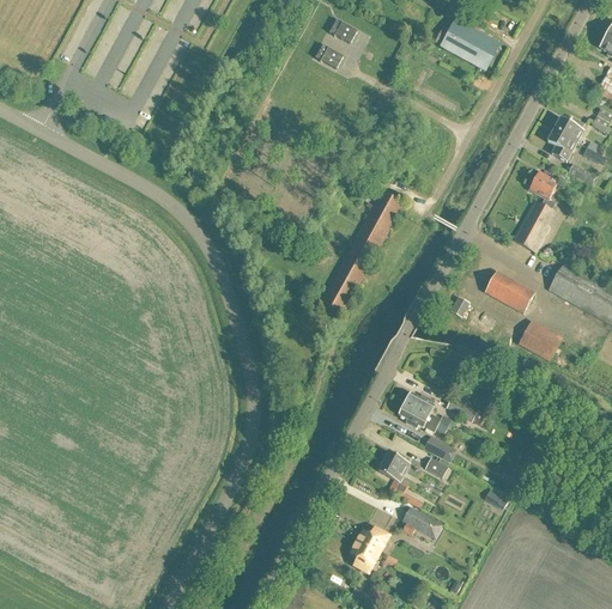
[(350,42),(356,30),(335,19),(329,31),(350,42)]
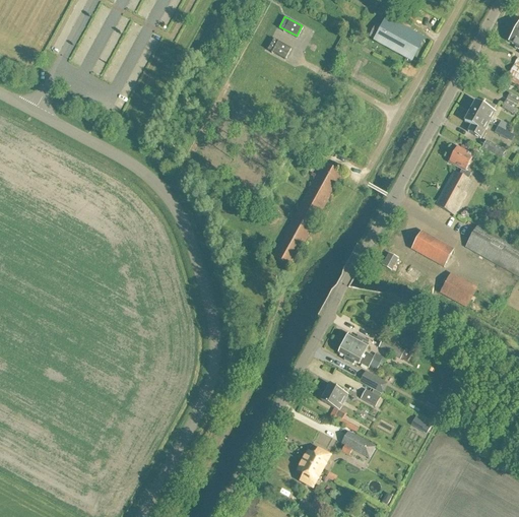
[(373,23),(367,36),(411,60),(423,38),(385,16),(380,27),(373,23)]
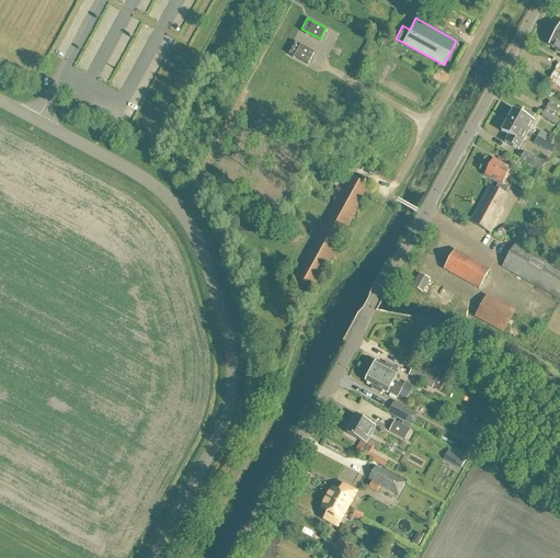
[(559,34),(555,32),(548,44),(556,48),(555,52),(559,54),(559,34)]
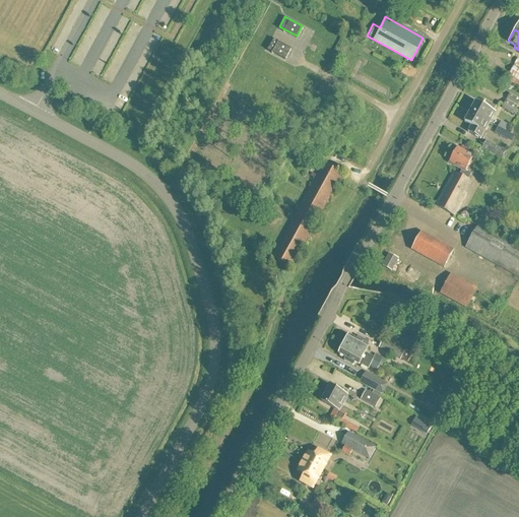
[(284,57),(290,47),(273,38),(267,48),(284,57)]
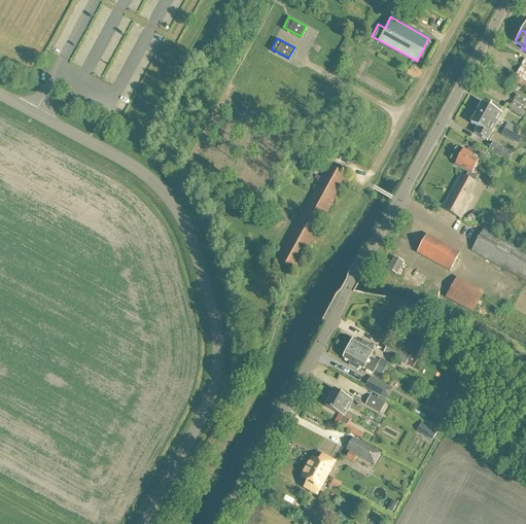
[(514,74),(525,80),(525,58),(523,57),(514,74)]
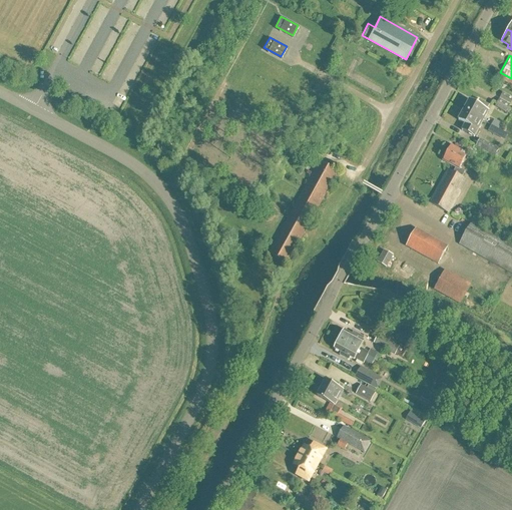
[(494,103),(505,109),(511,97),(511,95),(502,89),(494,103)]
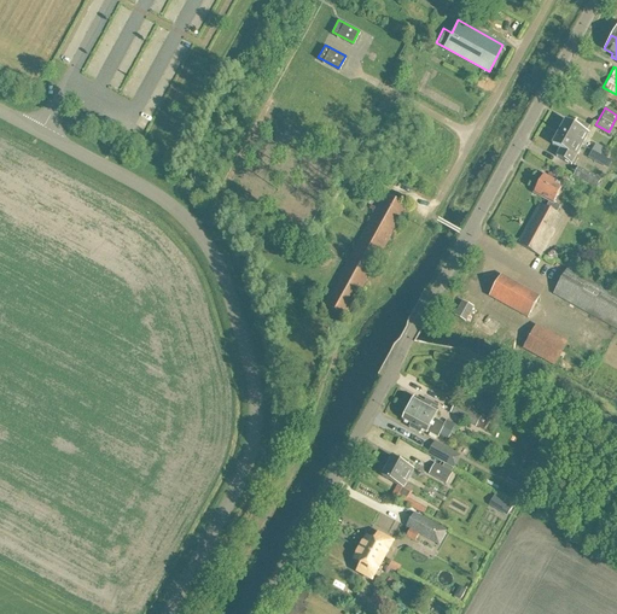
[(558,130),(581,144),(587,132),(586,130),(588,126),(576,118),(572,123),(564,118),(558,130)]
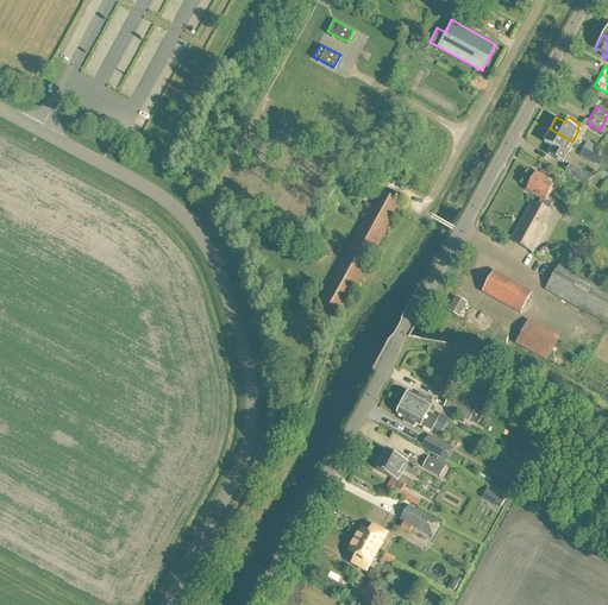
[(566,152),(572,142),(550,128),(543,140),(551,145),(547,152),(562,161),(562,159),(564,161),(569,153),(566,152)]
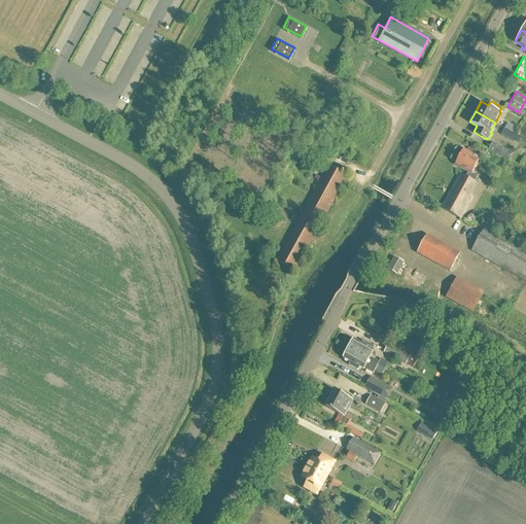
[(503,127),(511,131),(514,126),(506,121),(503,127)]
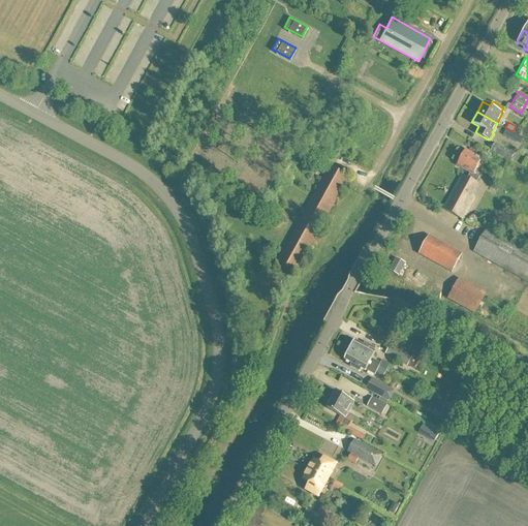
[(509,137),(513,131),(505,127),(502,133),(509,137)]
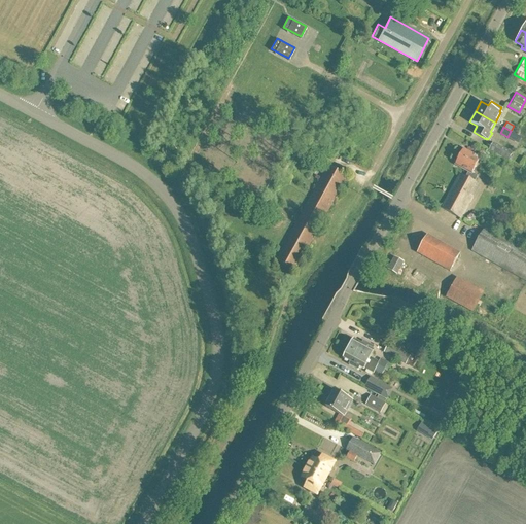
[(487,148),(506,159),(511,150),(491,140),(487,148)]
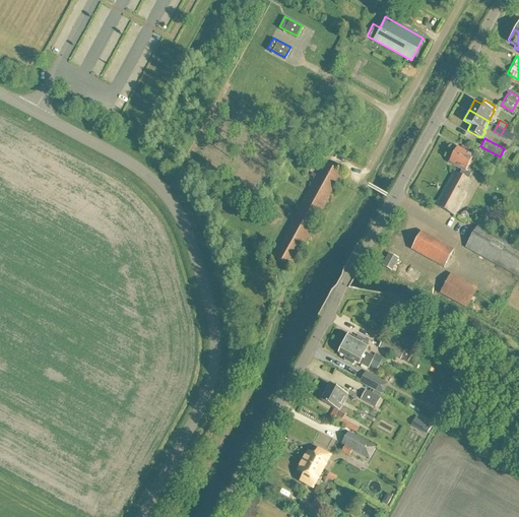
[(453,171),(435,203),(454,213),(471,181),(467,178),(470,172),(465,169),(472,154),(456,145),(448,160),(462,169),(459,174),(453,171)]
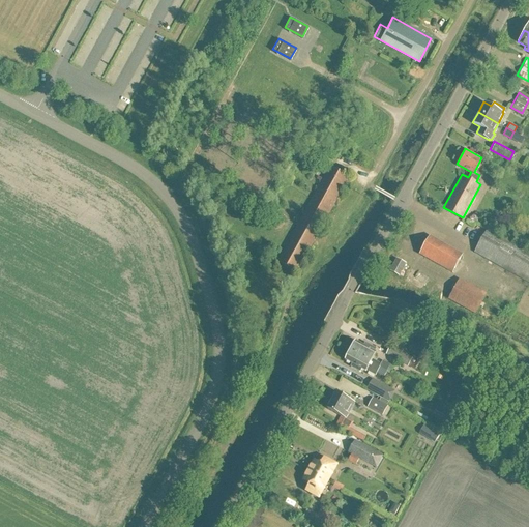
[(296,270),(348,176),(328,166),(276,260),(296,270)]
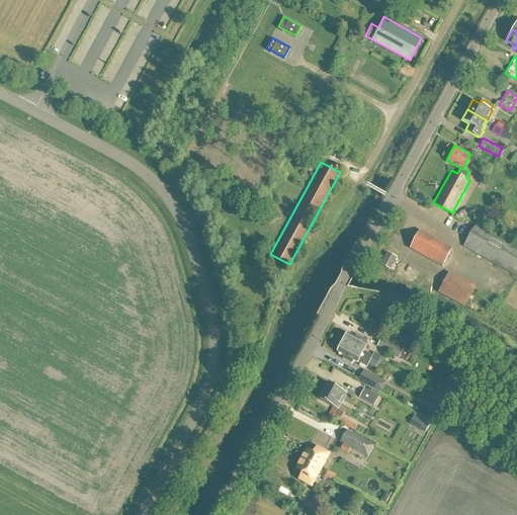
[(516,244),(477,222),(462,245),(516,275),(516,244)]
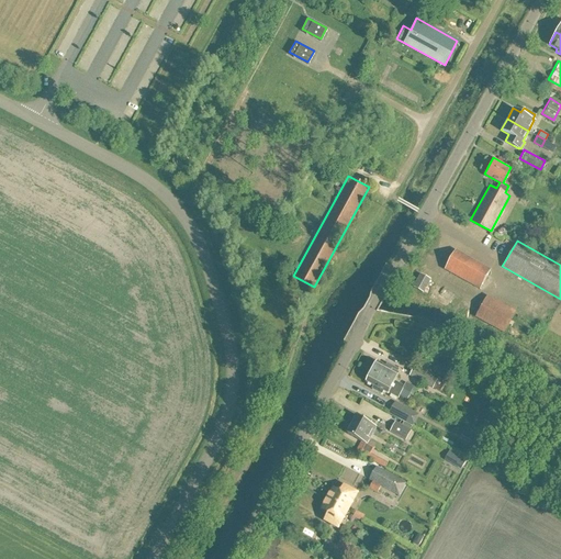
[(479,288),(490,268),(455,248),(444,268),(479,288)]
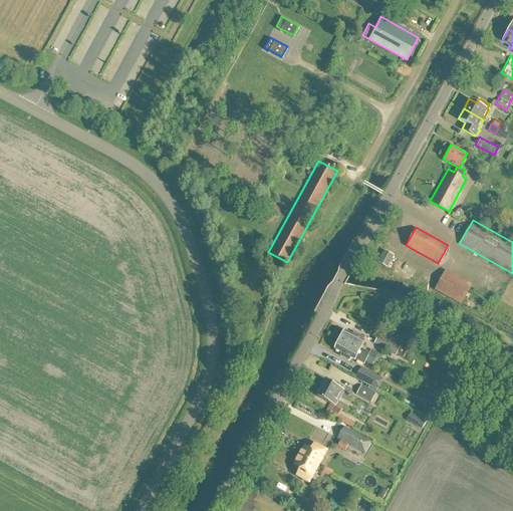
[(387,266),(393,254),(385,250),(377,261),(387,266)]
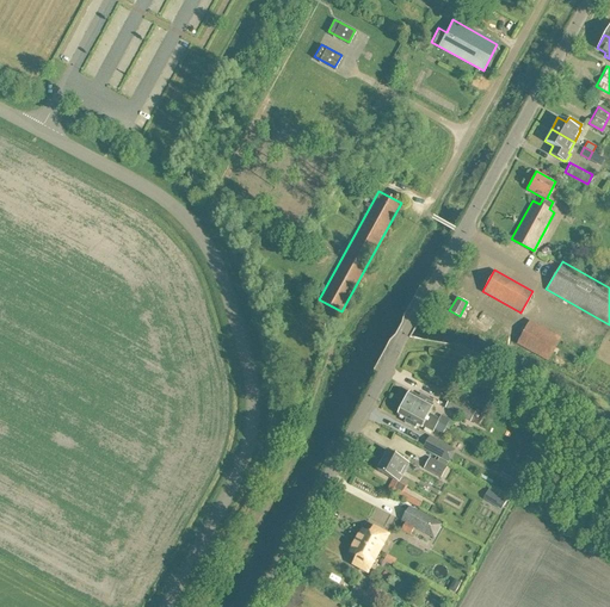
[(547,360),(560,336),(529,319),(516,344),(547,360)]
